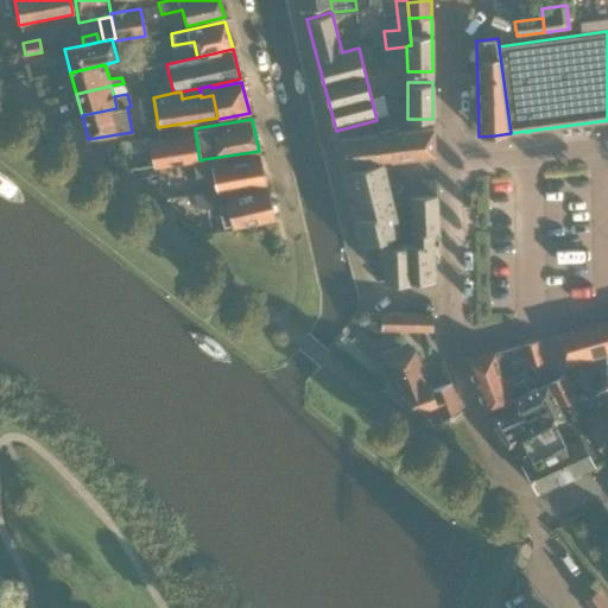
[(194,162),(200,160),(195,128),(175,132),(176,139),(150,144),(149,144),(149,145),(145,149),(146,162),(151,164),(152,168),(194,162)]
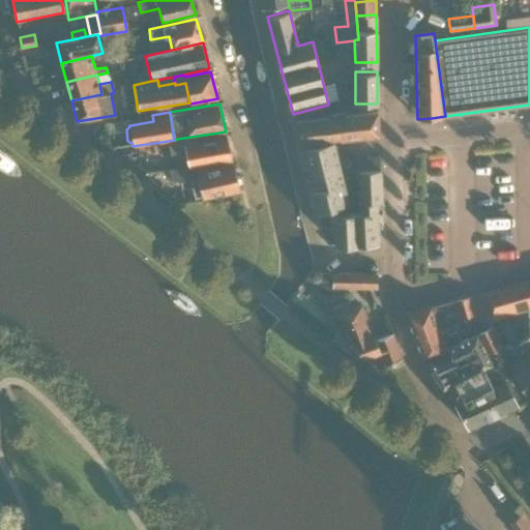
[(378,112),(339,116),(341,140),(379,136),(378,112)]
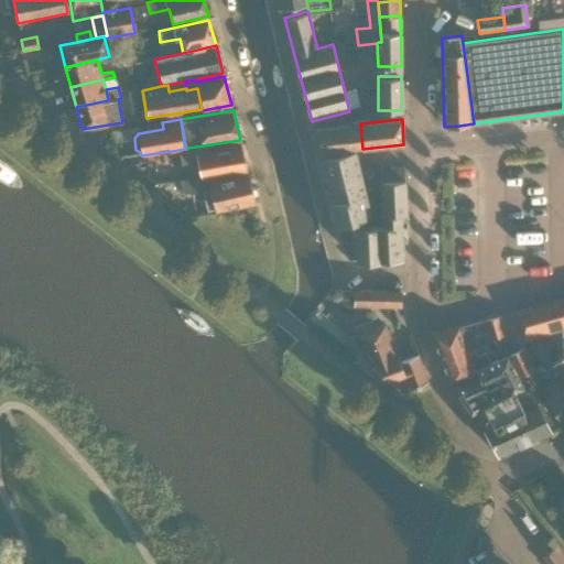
[(355,149),(353,125),(313,129),(321,153),(355,149)]
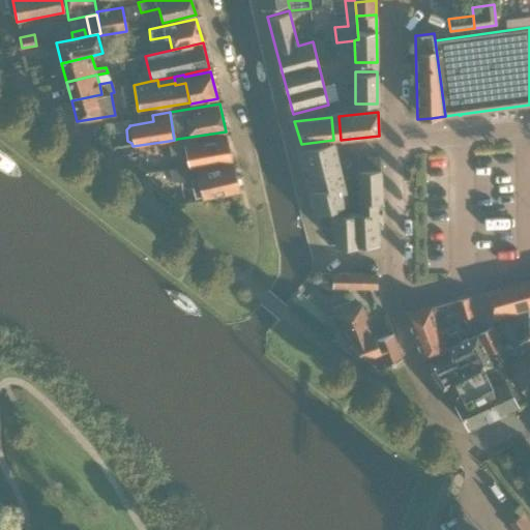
[(185,154),(188,167),(194,167),(232,159),(227,137),(226,131),(177,139),(174,140),(169,141),(171,156),(185,154)]
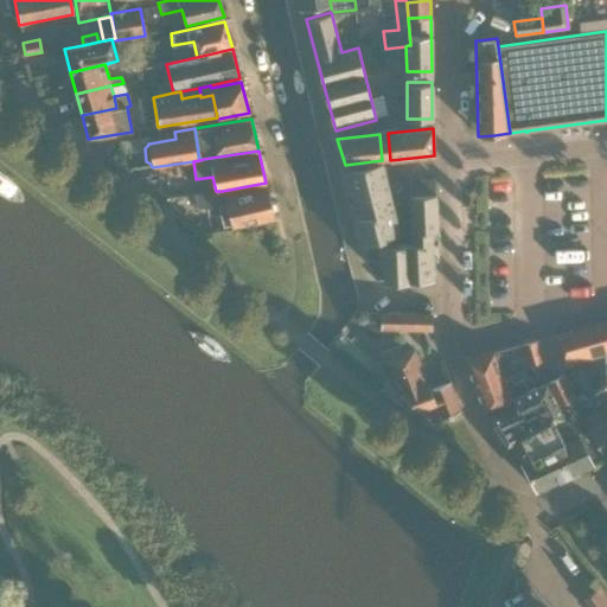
[(400,234),(382,160),(345,170),(363,242),(400,234)]
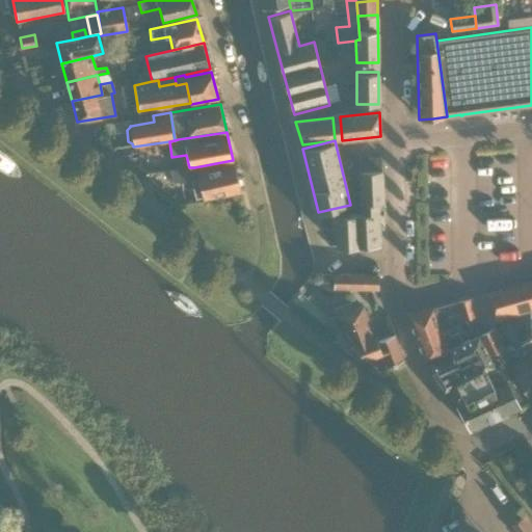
[(361,203),(378,202),(383,202),(381,157),(358,158),(361,203)]
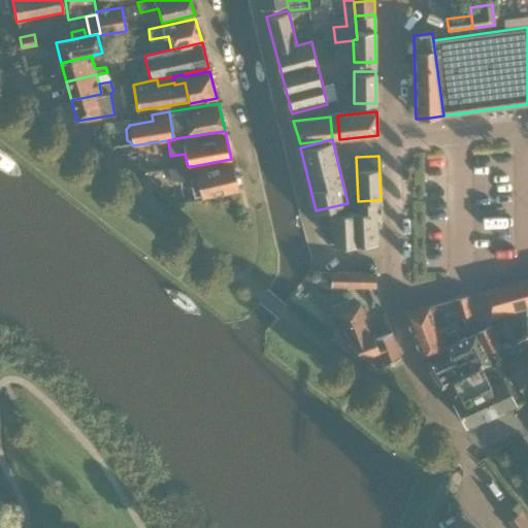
[(194,170),(193,166),(188,166),(170,169),(171,182),(195,178),(199,200),(212,197),(212,196),(239,190),(232,162),(194,170)]
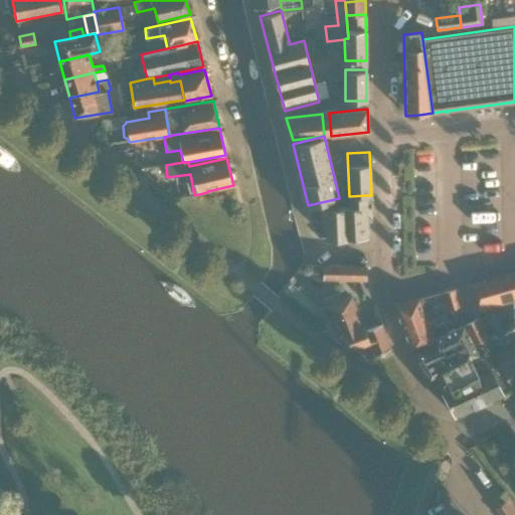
[(349,205),(324,207),(326,238),(368,236),(366,195),(349,196),(349,205)]
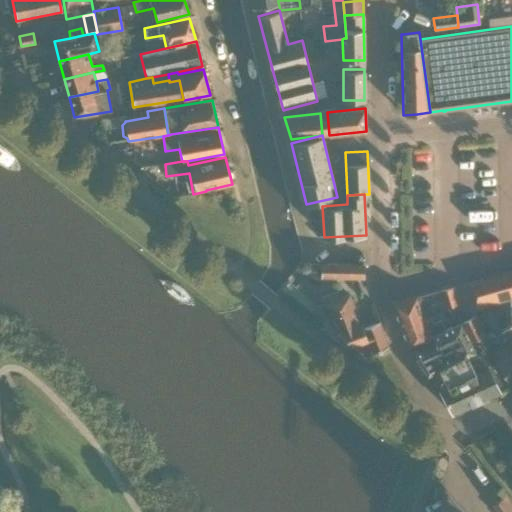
[(364,278),(364,265),(338,265),(338,278),(364,278)]
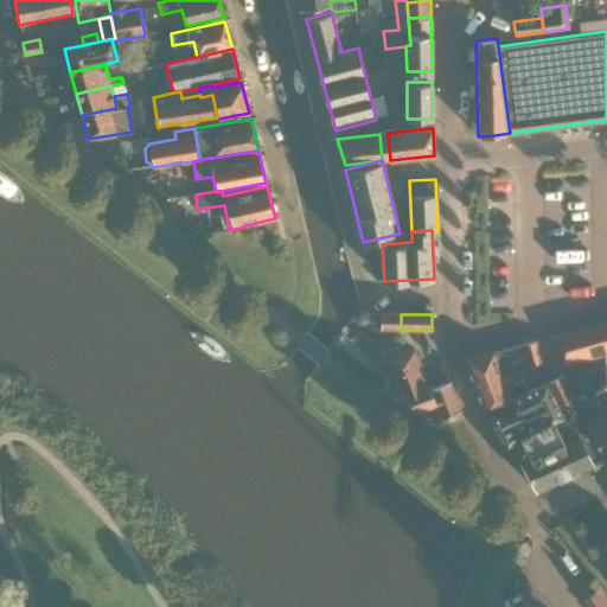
[(606,352),(606,320),(596,324),(605,353),(606,352)]
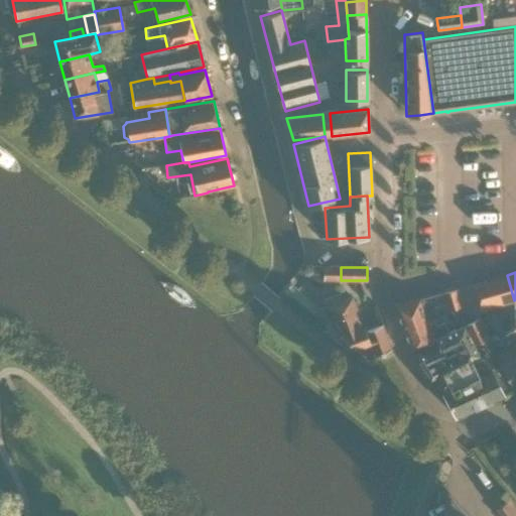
[(502,304),(514,300),(507,275),(495,279),(502,304)]
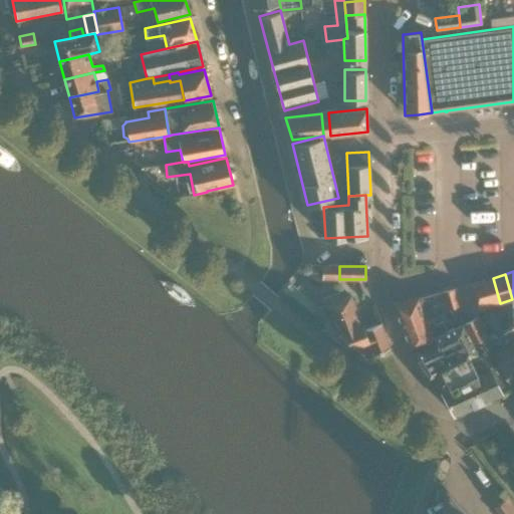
[(493,278),(482,281),(488,306),(500,303),(493,278)]
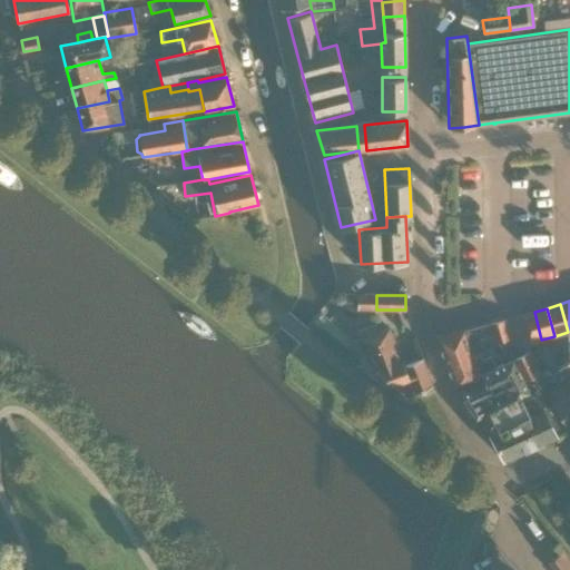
[(528,343),(541,340),(534,312),(520,315),(528,343)]
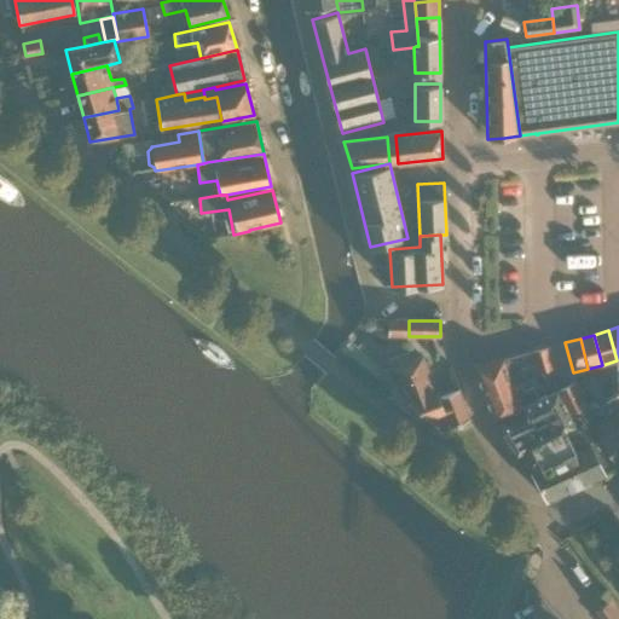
[(538,372),(553,369),(547,347),(503,359),(473,366),(484,398),(513,391),(510,385),(513,383),(508,371),(536,364),(538,372)]
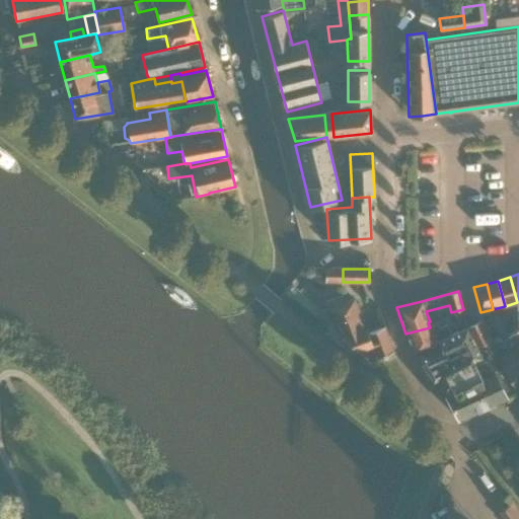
[(377,359),(393,352),(384,326),(368,334),(354,299),(346,302),(343,295),(325,301),(328,309),(327,309),(337,331),(369,363),(377,359)]
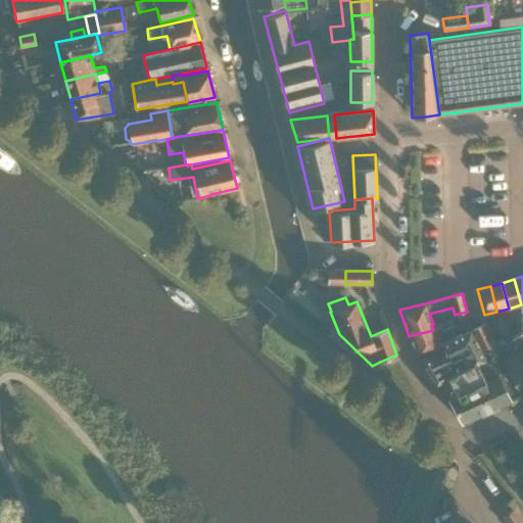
[(467,312),(455,315),(461,334),(473,329),(467,312)]
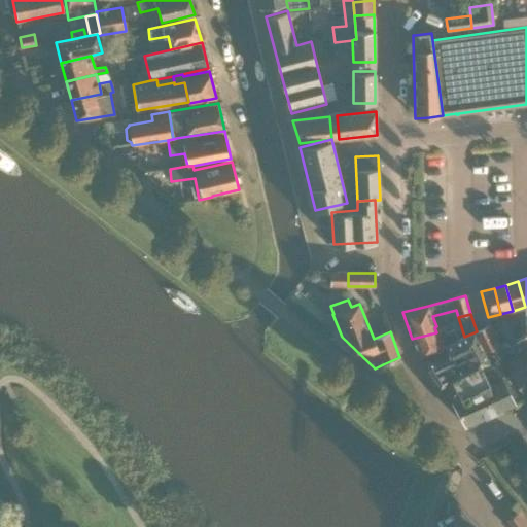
[(446,352),(443,346),(457,340),(454,327),(446,330),(444,324),(436,326),(434,327),(436,332),(412,339),(419,359),(442,354),(446,352)]
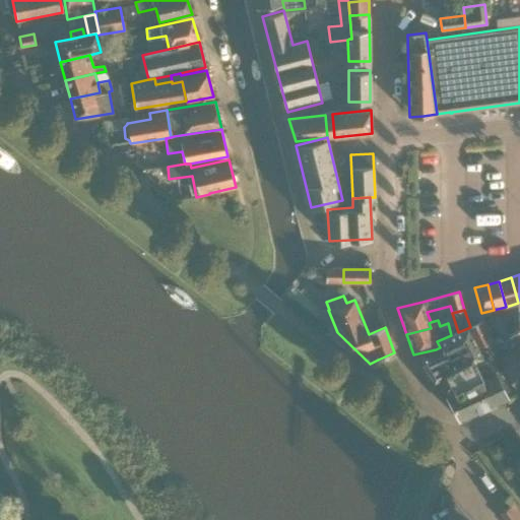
[(483,320),(470,327),(476,345),(491,338),(483,320)]
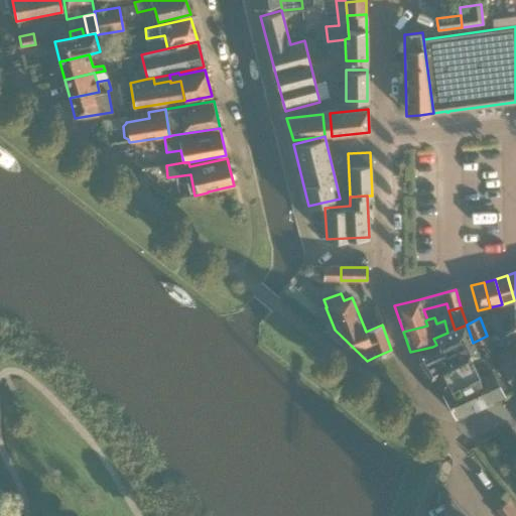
[(430,381),(434,378),(440,375),(472,359),(478,356),(473,343),(467,325),(455,330),(447,333),(433,339),(436,345),(432,347),(412,355),(430,381)]
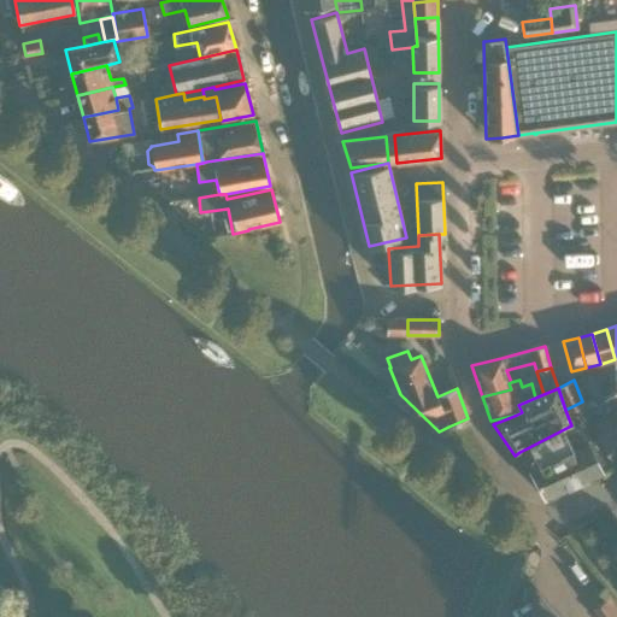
[(616,388),(604,400),(612,410),(616,416),(616,388)]
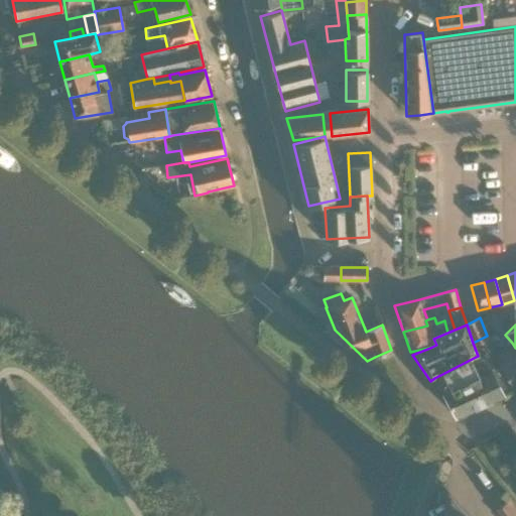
[(495,333),(487,336),(491,346),(498,343),(495,333)]
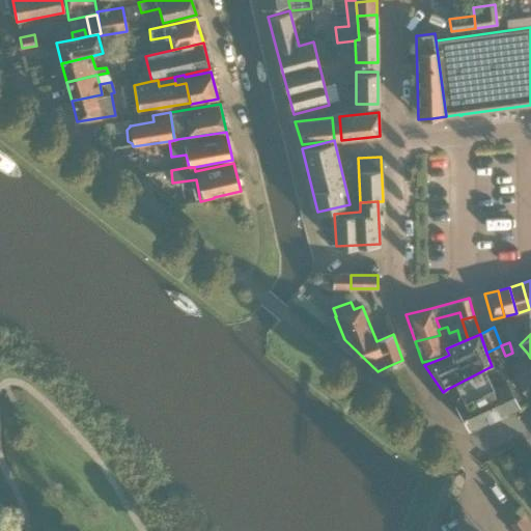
[(530,396),(530,395),(530,358),(527,353),(511,364),(509,362),(504,365),(530,396)]
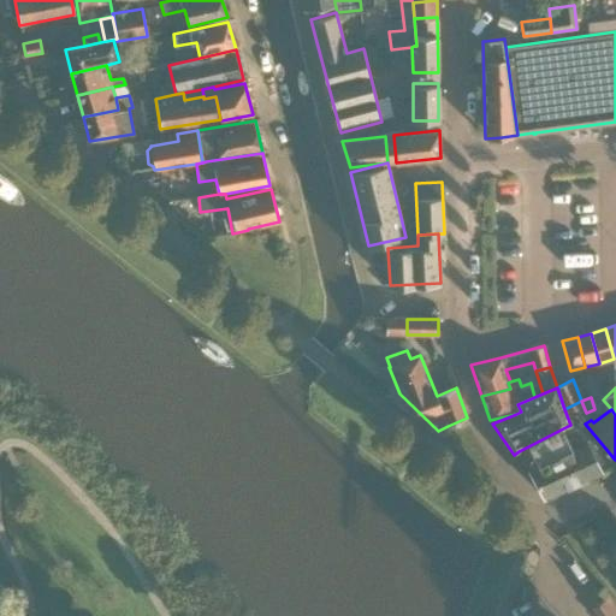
[(573,449),(560,456),(574,485),(600,472),(611,463),(592,439),(591,440),(584,426),(566,434),(573,449)]
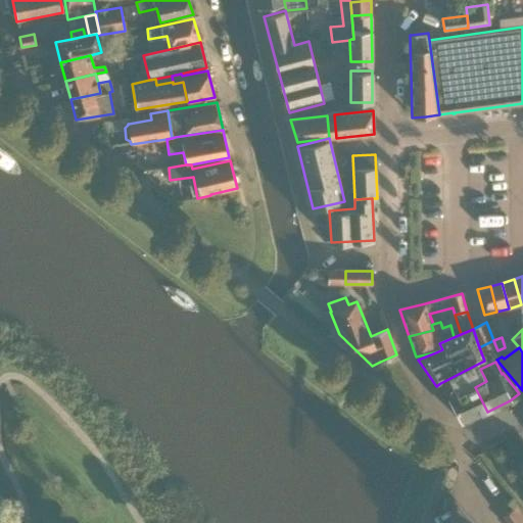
[(478,364),(446,380),(440,383),(442,387),(462,423),(487,412),(475,387),(486,381),(480,369),(478,364)]
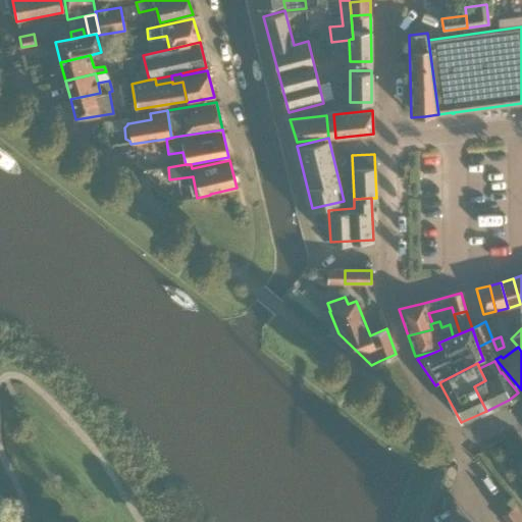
[(521,521),(521,512),(511,498),(506,502),(511,508),(502,515),(507,521),(521,521)]
